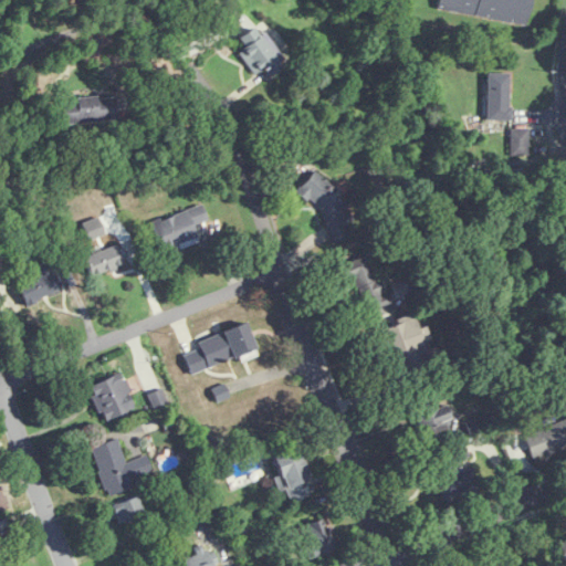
[(530,0),(438,0),(437,10),(526,24),(530,0)]
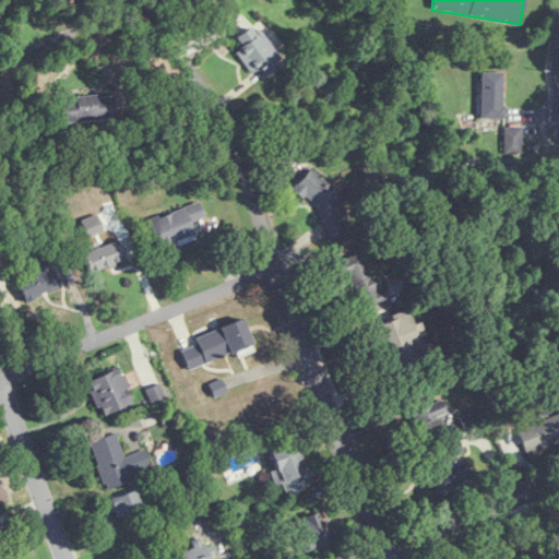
[(253,81),(278,70),(259,26),(234,37),(253,81)]
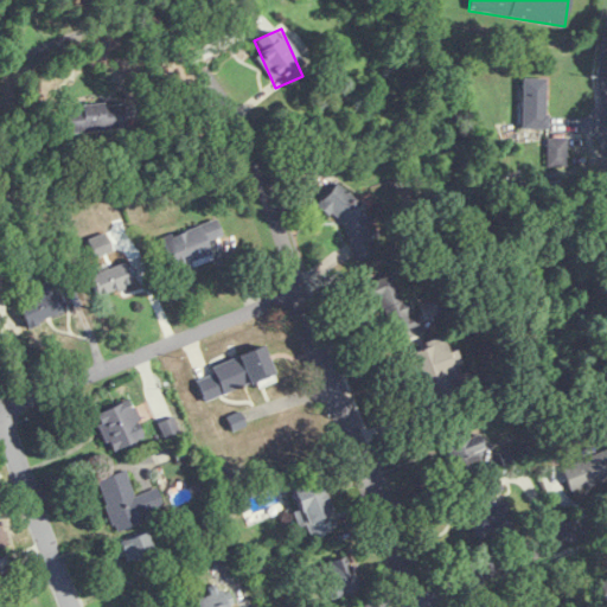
[(522,129),(547,129),(547,78),(522,78),(522,129)]
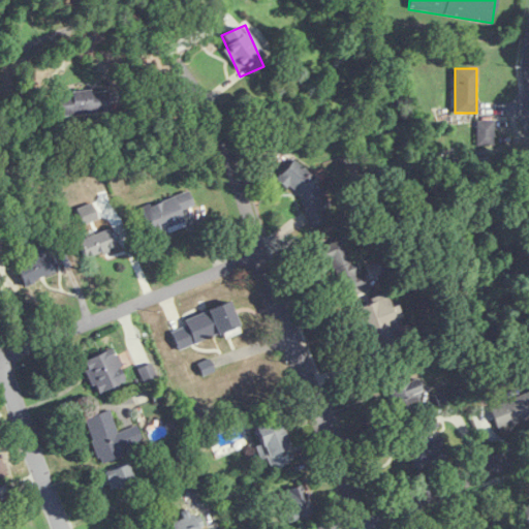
[(110,114),(110,91),(58,92),(59,116),(110,114)]
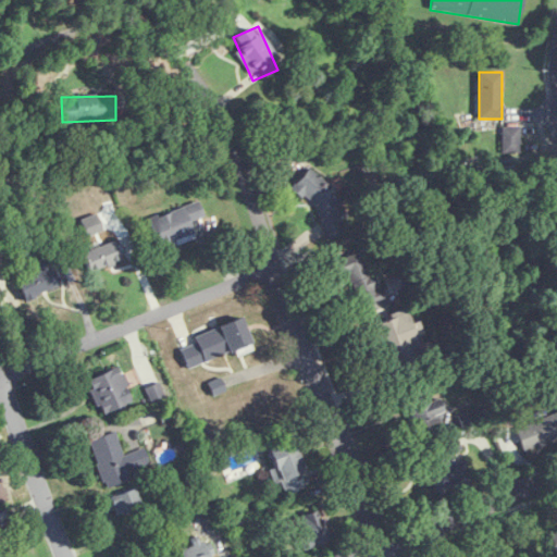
[(195,238),(182,207),(147,221),(161,252),(195,238)]
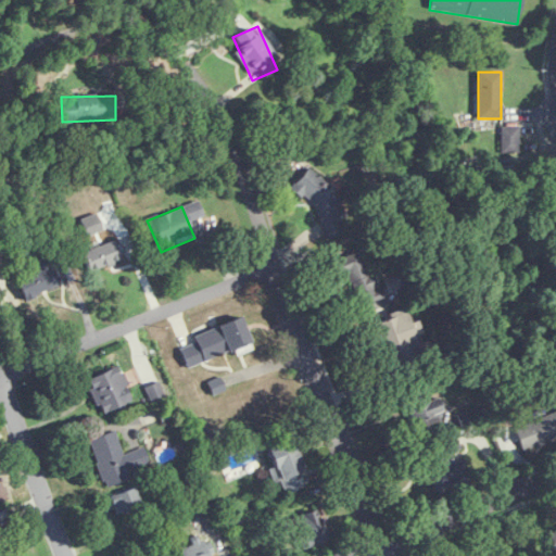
[(81,252),(86,272),(121,262),(116,242),(81,252)]
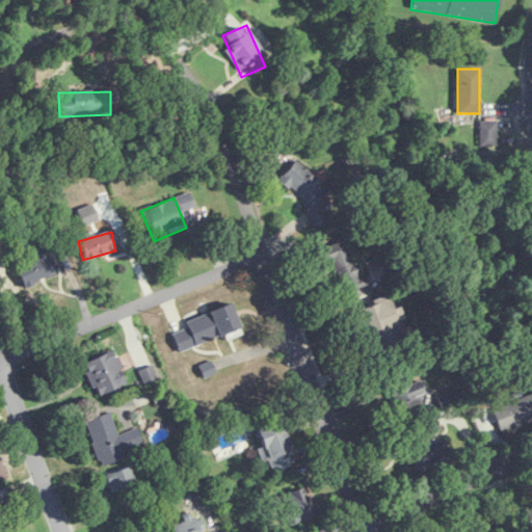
[(325,266),(331,264),(342,296),(363,289),(346,238),(319,247),(325,266)]
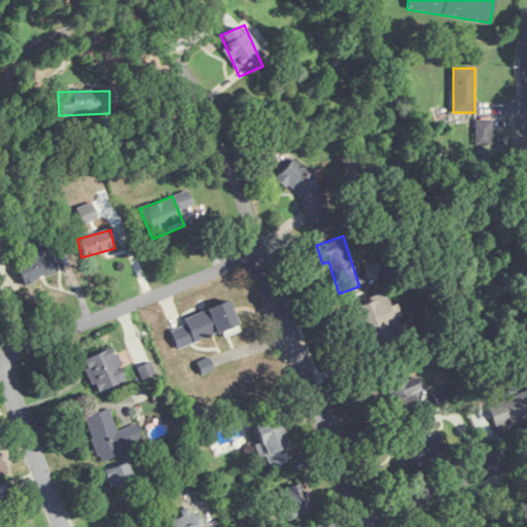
[(53,252),(18,262),(23,281),(58,272),(53,252)]
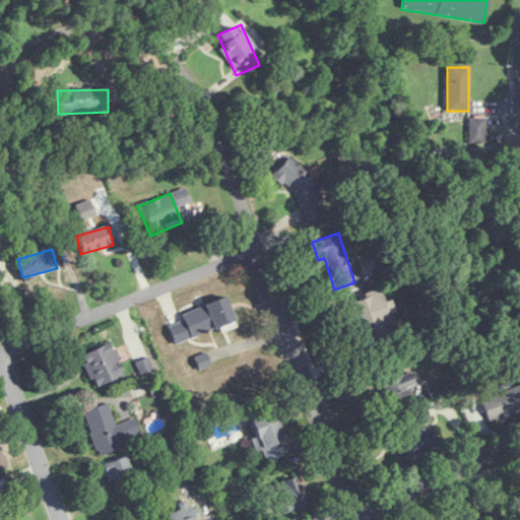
[(379,268),(371,250),(355,257),(364,275),(379,268)]
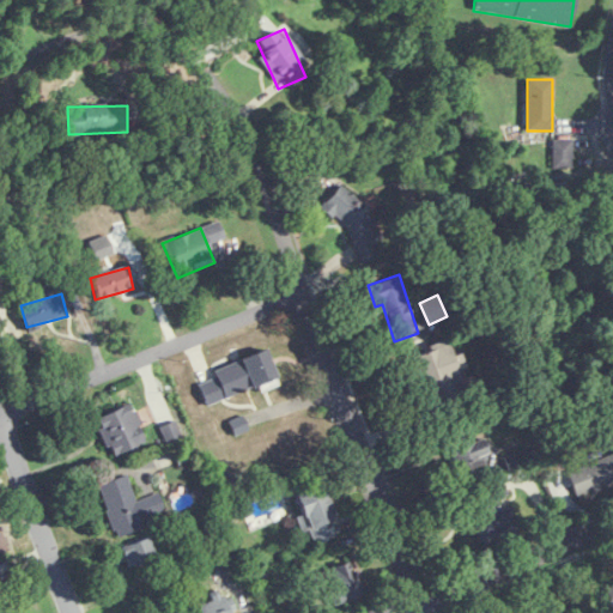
[(435,413),(468,401),(447,341),(413,353),(435,413)]
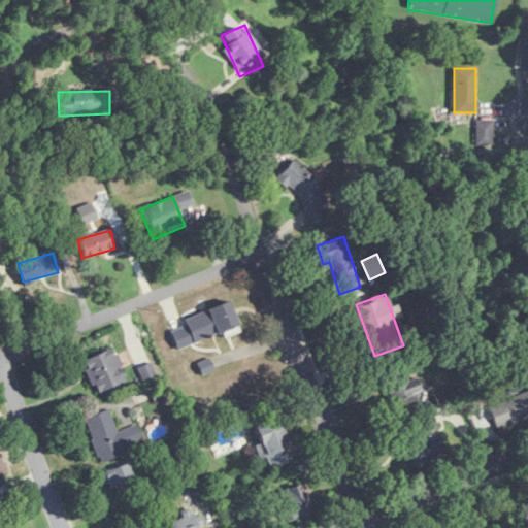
[(182,320),(185,325),(170,330),(177,351),(238,328),(229,302),(182,320)]
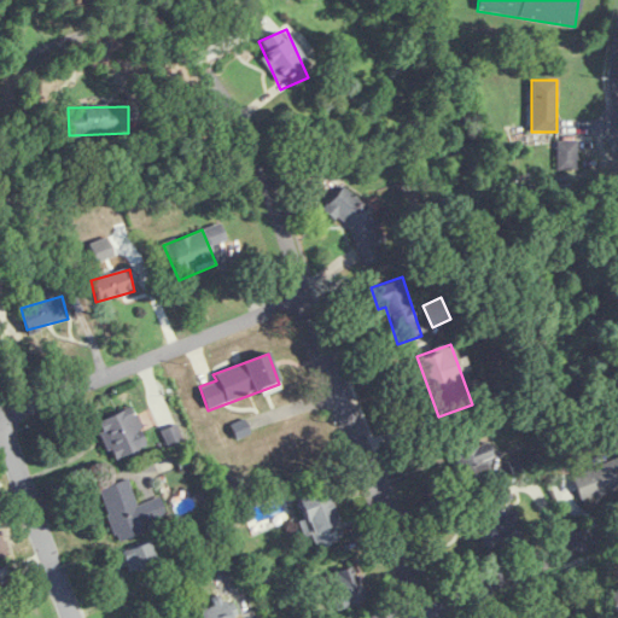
[(98,423),(111,460),(149,447),(135,409),(98,423)]
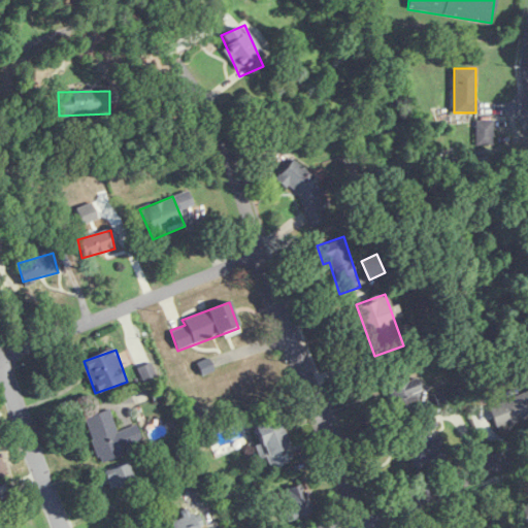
[(406,381),(403,372),(384,380),(392,403),(422,393),(417,377),(406,381)]
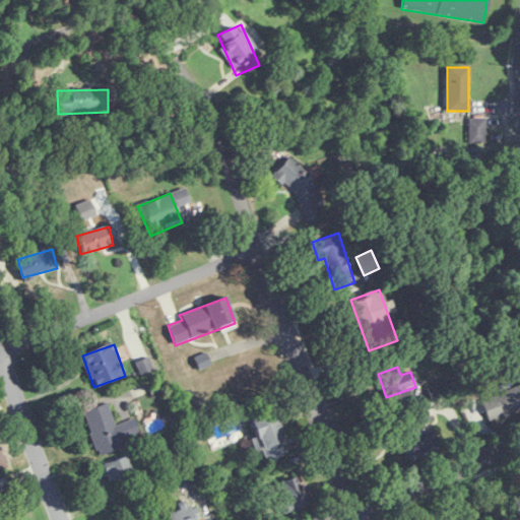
[(519,409),(519,386),(480,399),(488,420),(519,409)]
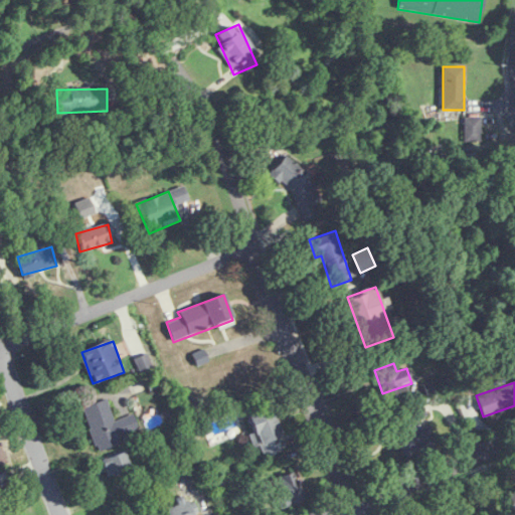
[(82,406),(97,451),(119,444),(116,437),(139,430),(134,414),(113,421),(106,399),(82,406)]
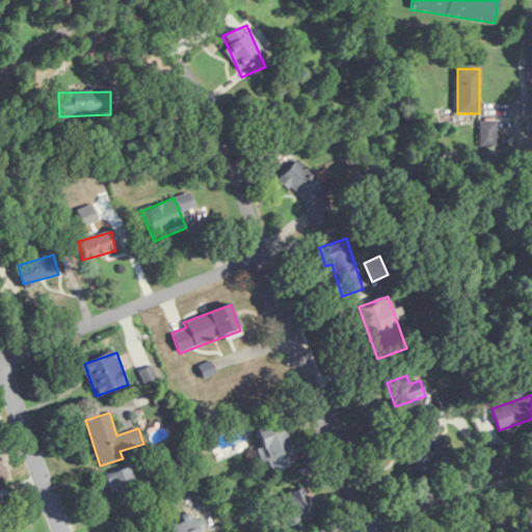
[(418,472),(452,459),(445,439),(432,444),(429,433),(440,429),(435,418),(421,423),(424,431),(406,437),(418,472)]
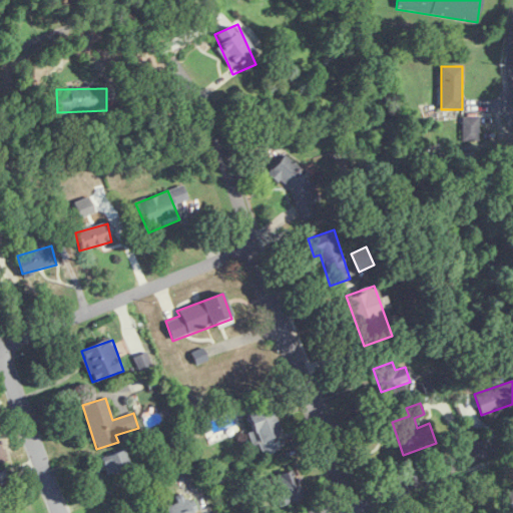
[(268,404),(243,413),(255,444),(259,443),(263,455),(285,447),(268,404)]
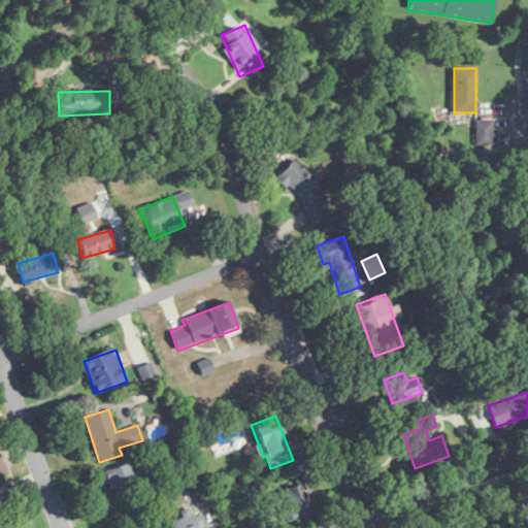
[(111,488),(133,479),(127,463),(105,472),(111,488)]
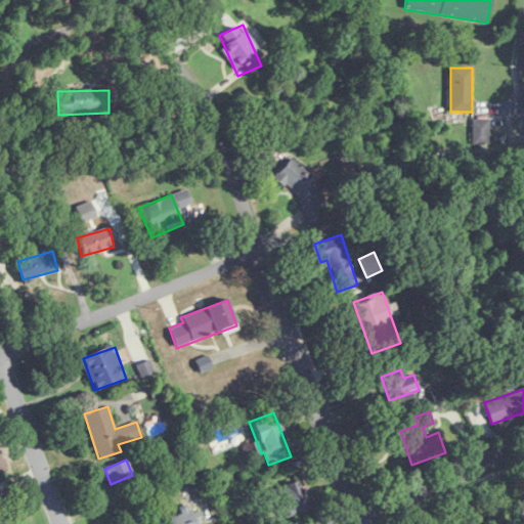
[(310,509),(302,480),(273,488),(281,517),(310,509)]
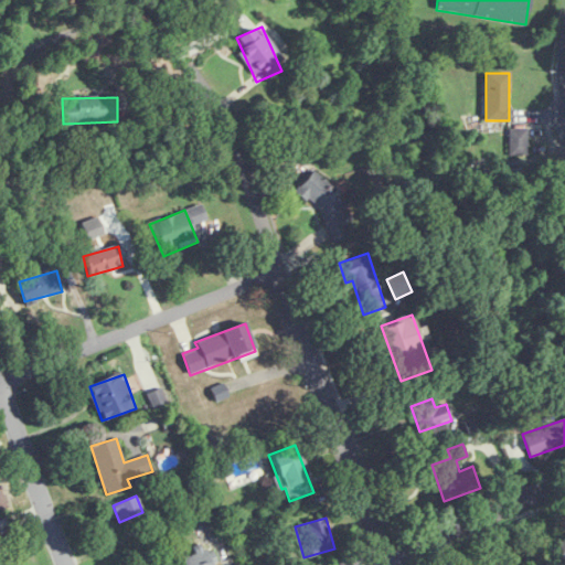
[(181,564),(212,564),(195,528),(181,534),(189,552),(178,557),(181,564)]
